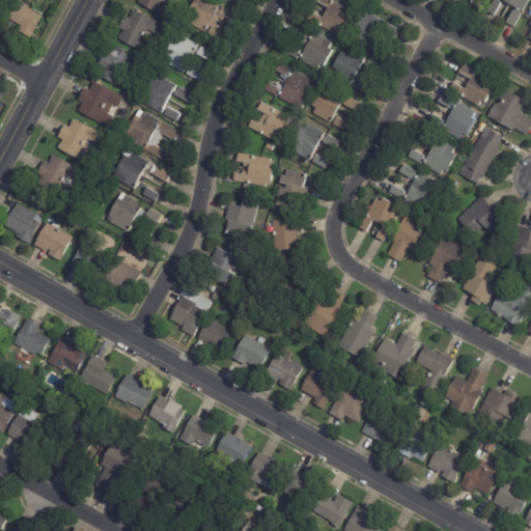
[(0,0),(7,0),(9,1),(0,17),(0,0)]
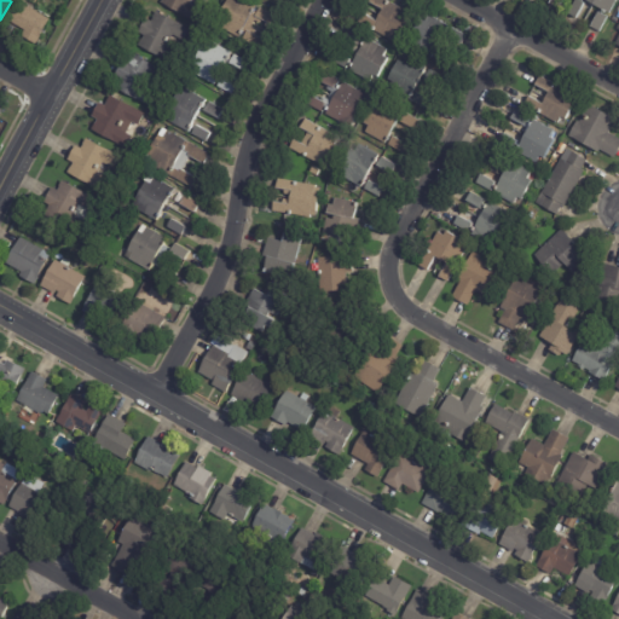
[(160,4),(161,0),(204,0),(194,22),(160,4)]
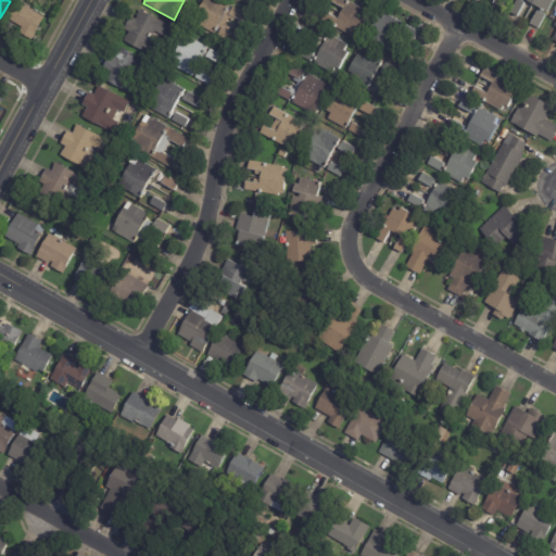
[(244,15),(239,24),(228,17),(224,24),(236,30),(229,42),(190,19),(201,0),(222,0),(245,14),(244,15)]
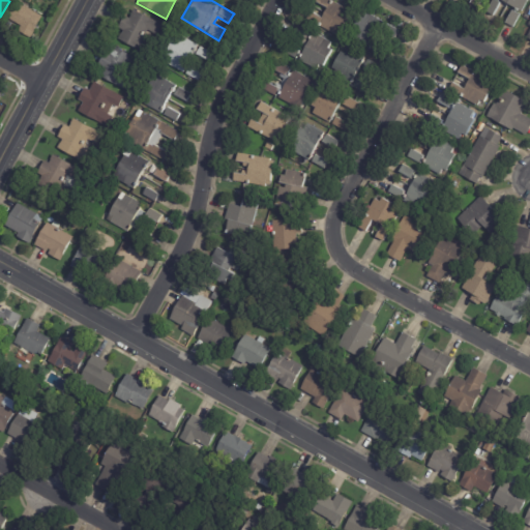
[(306,19),(310,11),(321,18),(326,8),(315,2),(316,0),(329,0),(348,10),(345,16),(348,18),(341,31),(337,29),(334,34),(306,19)]
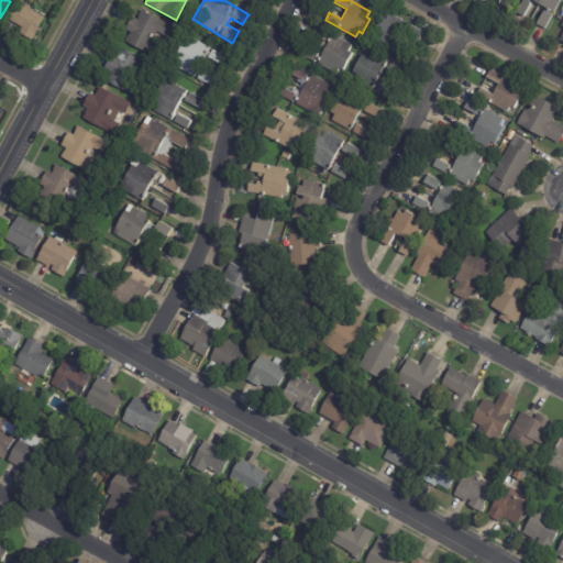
[(505,7),(499,4),(501,0),(511,0),(507,9),(505,7)]
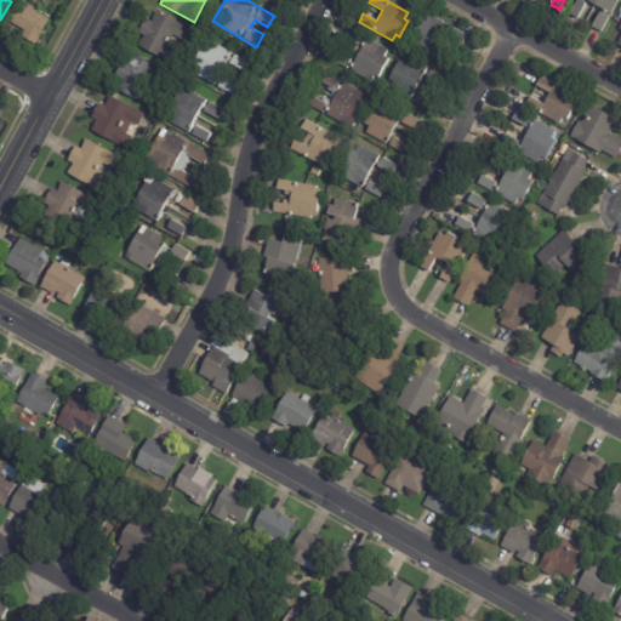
[(579,20),(571,16),(580,0),(586,4),(579,20)]
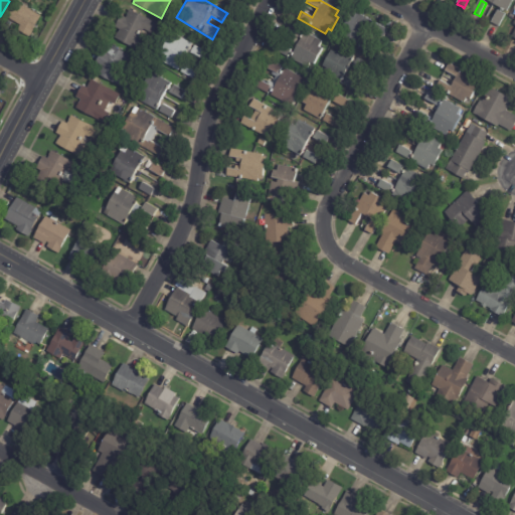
[(488,0),(513,0),(508,11),(488,0)]
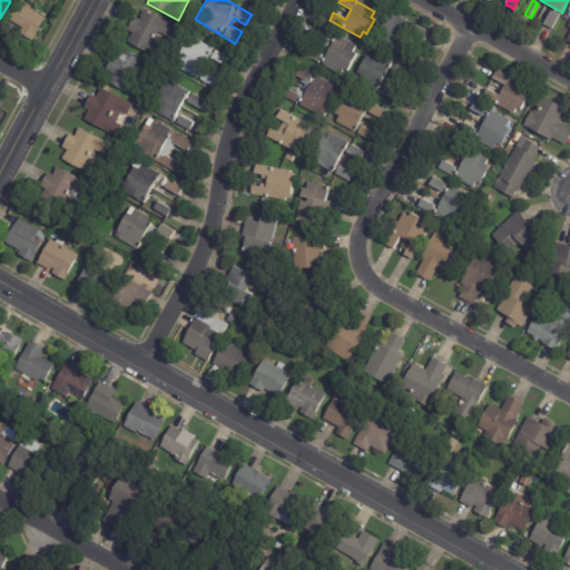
[(28,7),(29,7),(30,6),(36,9),(35,10),(49,19),(38,39),(26,31),(27,29),(11,20),(21,2),(28,7)]
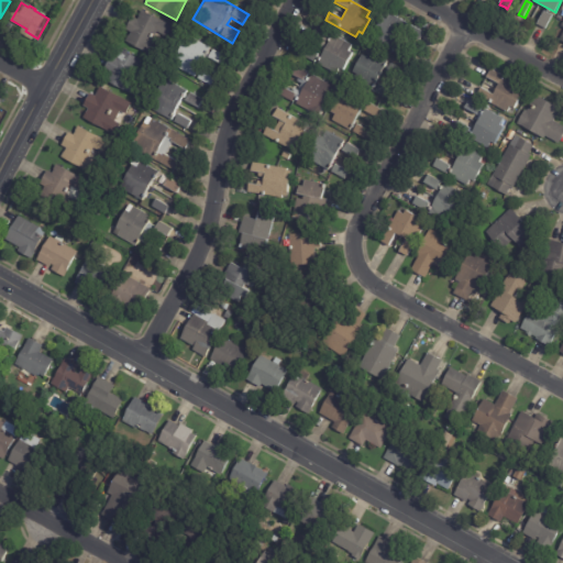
[(123,28),(129,18),(134,20),(139,11),(169,28),(164,37),(154,33),(148,43),(158,48),(153,59),(122,42),(128,33),(122,30),(123,28)]
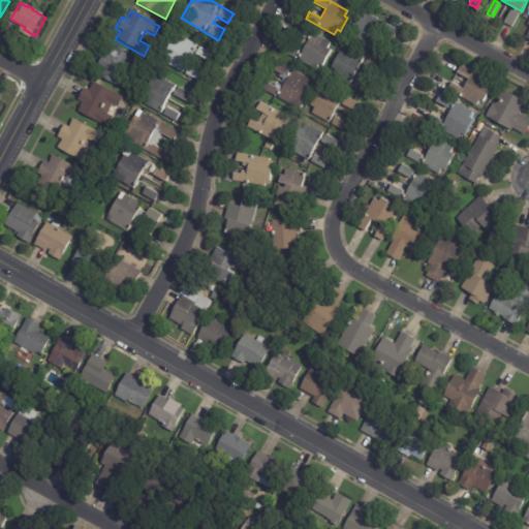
[(511,27),(505,24),(511,11),(520,14),(512,28),(511,27)]
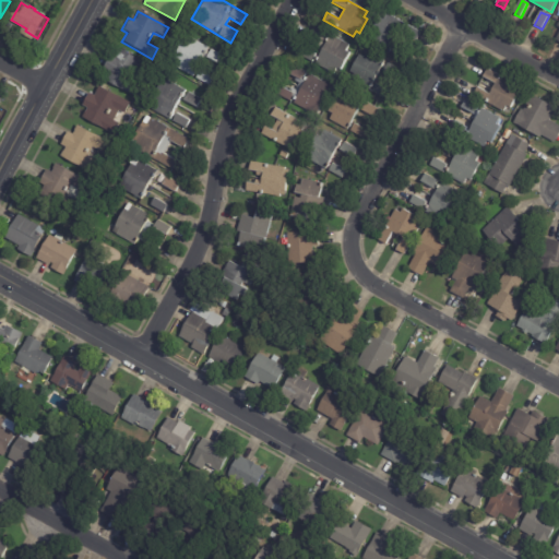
[(390,51),(371,43),(375,36),(370,34),(378,18),(383,20),(387,14),(405,23),(390,51)]
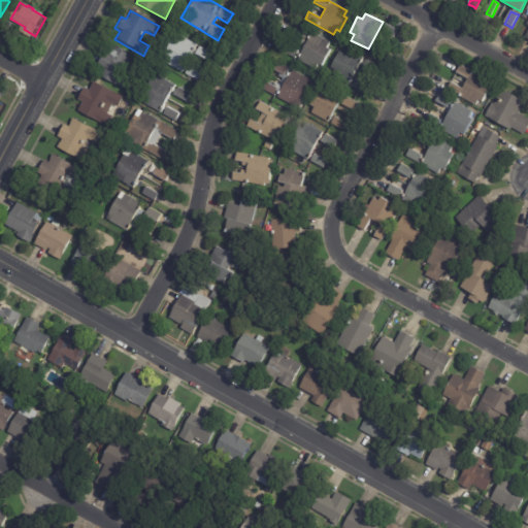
[(292,31),(296,24),(307,30),(303,38),(292,31)]
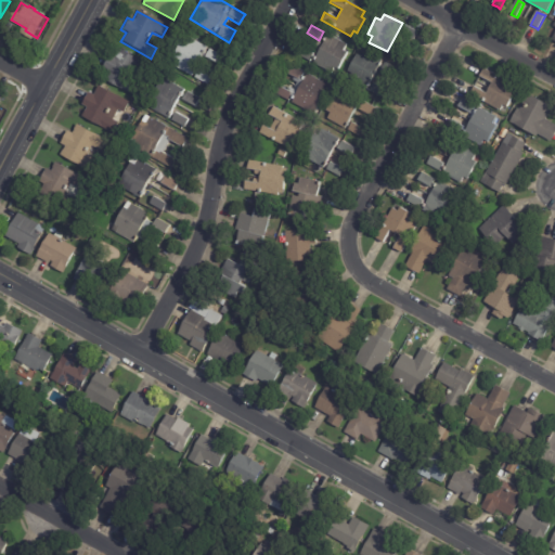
[(417,33),(413,41),(400,34),(405,25),(418,31),(417,33)]
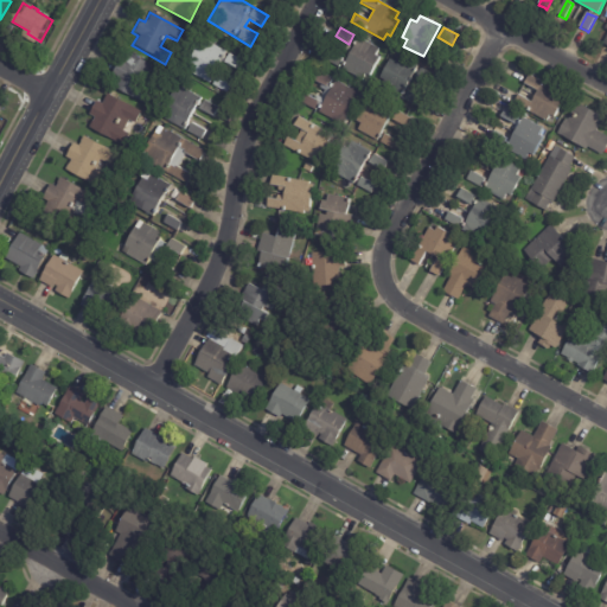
[(343,69),(359,38),(378,49),(375,56),(378,58),(369,76),(364,74),(362,80),(343,69)]
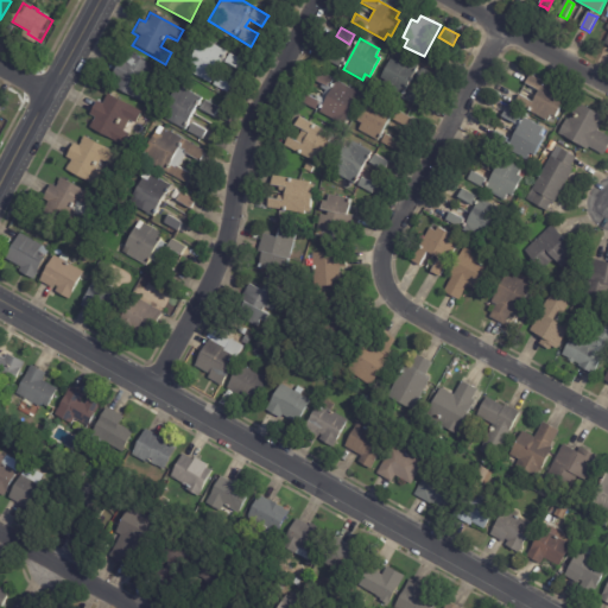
[(206,40),(226,52),(209,82),(189,71),(191,69),(185,65),(197,45),(202,48),(206,40)]
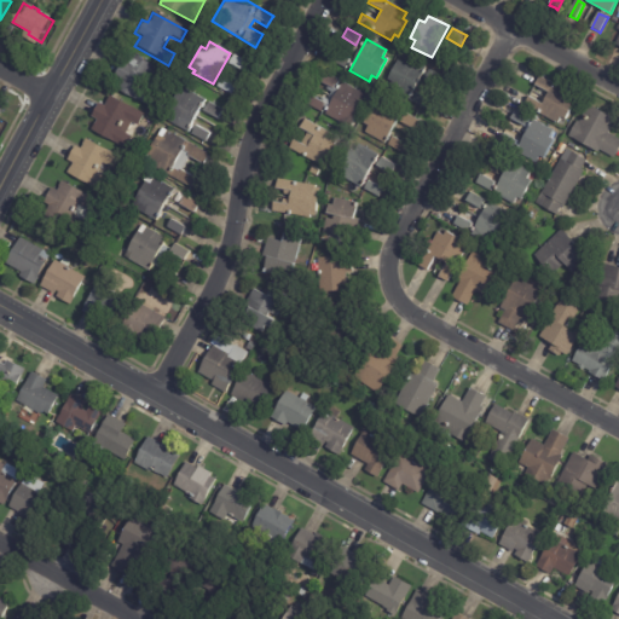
[(333,59),(336,52),(350,59),(346,67),(333,59)]
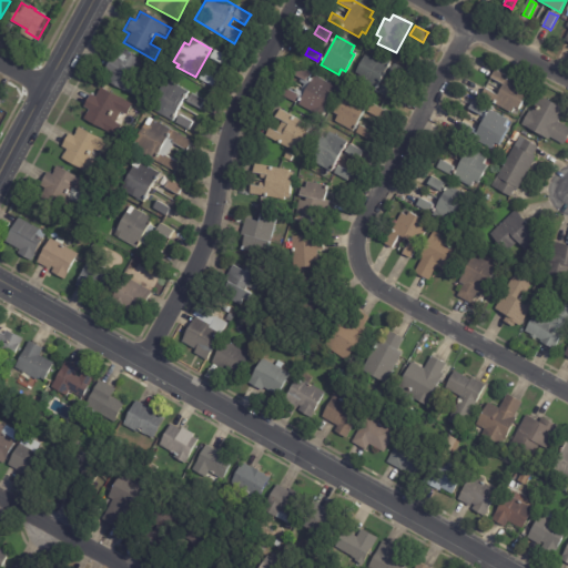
[(413,56),(409,62),(396,56),(401,48),(413,56)]
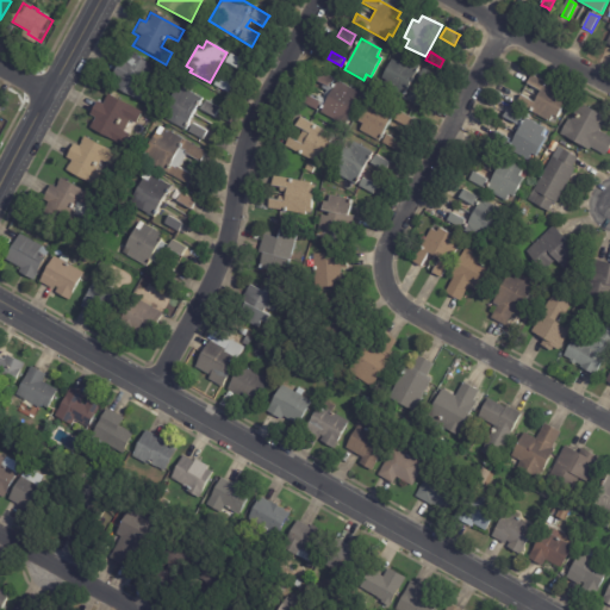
[(246,63),(241,72),(224,62),(229,54),(246,62),(246,63)]
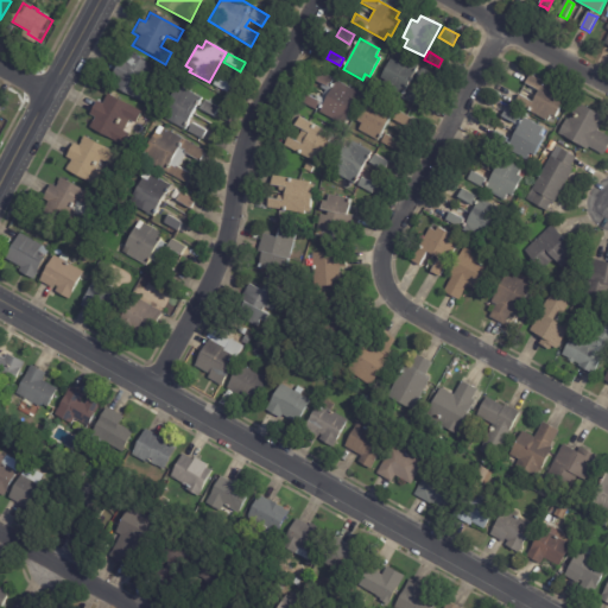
[(111,73),(116,61),(122,64),(127,55),(160,71),(154,83),(144,77),(138,88),(149,94),(143,105),(109,87),(114,77),(109,75),(111,73)]
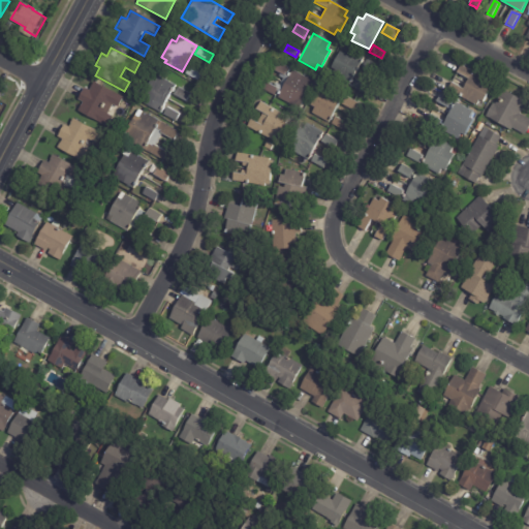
[(365,57),(350,84),(334,74),(336,70),(331,67),(340,52),(344,54),(347,48),(365,57)]
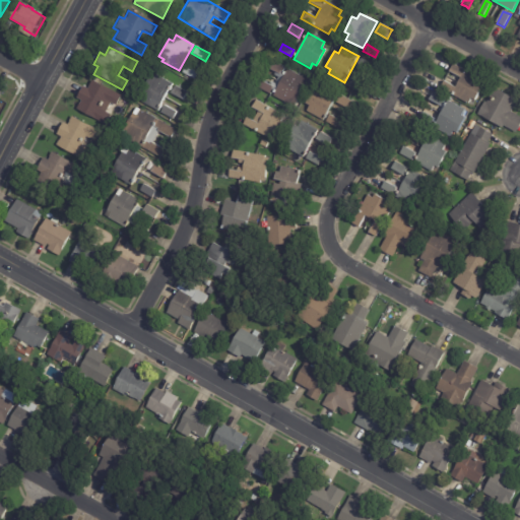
[(373,65),(369,72),(356,65),(361,58),(373,64),(373,65)]
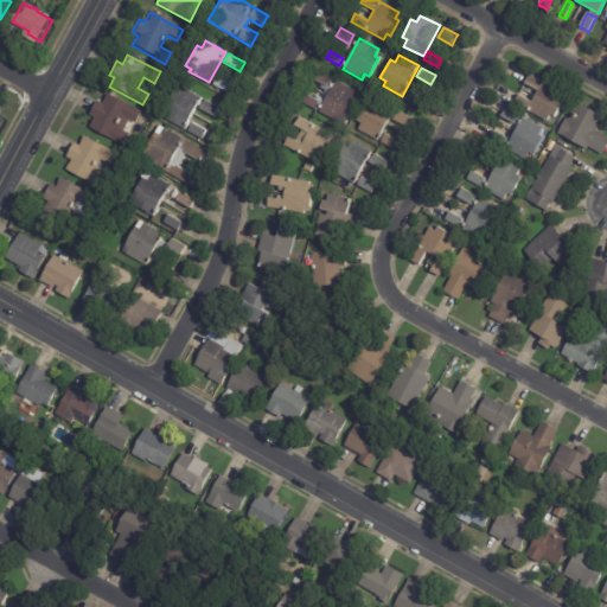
[(353,91),(358,94),(340,127),(299,103),(302,95),(311,100),(313,96),(319,98),(323,91),(317,88),(319,85),(310,81),(314,70),(331,80),(328,82),(332,84),(334,81),(353,91)]
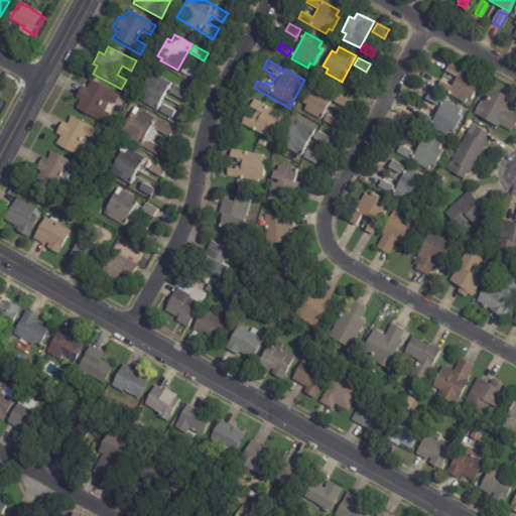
[(196,72),(191,78),(179,71),(183,65),(196,72)]
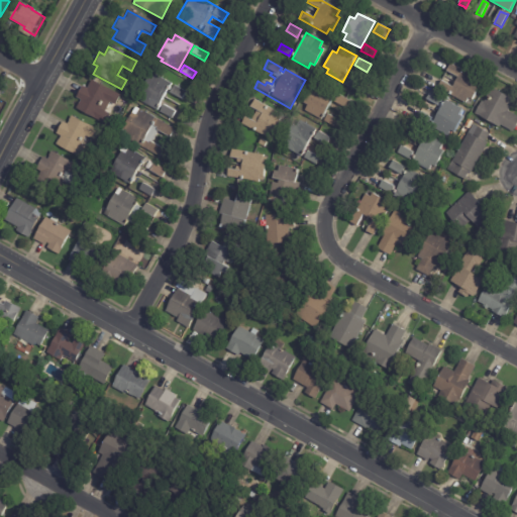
[(438,89),(442,82),(453,88),(458,78),(447,73),(451,65),(480,80),(477,86),(480,88),(473,100),(470,99),(467,104),(438,89)]
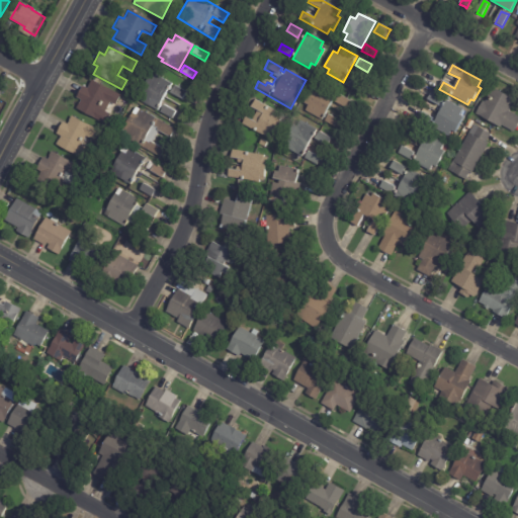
[(154,75),(171,84),(157,110),(140,101),(144,94),(140,92),(147,78),(151,80),(154,75)]
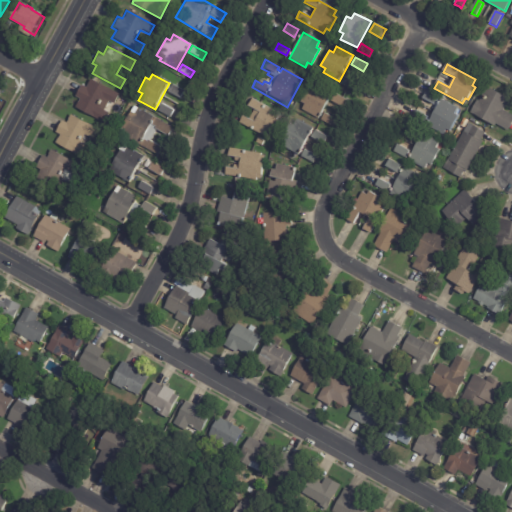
[(357,83),(354,88),(343,82),(346,76),(357,83)]
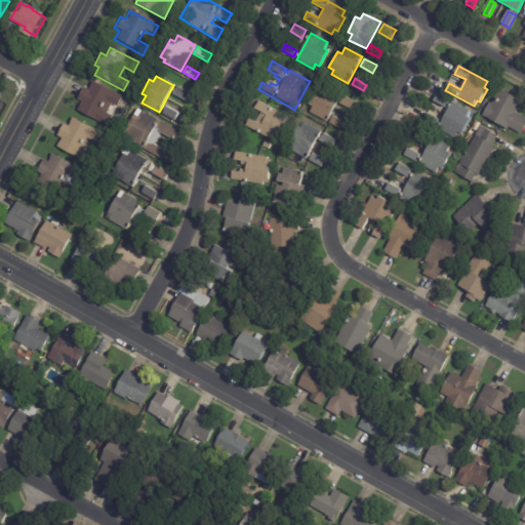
[(114,94),(119,97),(114,106),(110,104),(105,113),(110,116),(104,127),(75,111),(80,103),(75,99),(81,88),(85,90),(90,82),(114,94)]
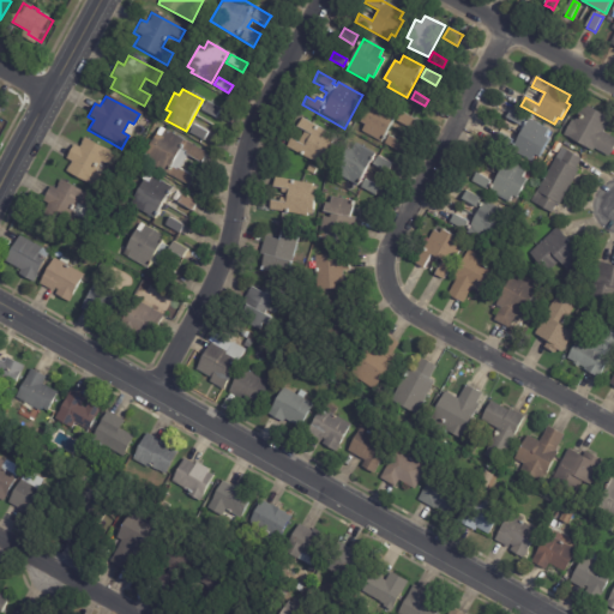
[(380,144),(361,133),(366,125),(361,121),(369,106),(374,108),(379,100),(399,112),(380,144)]
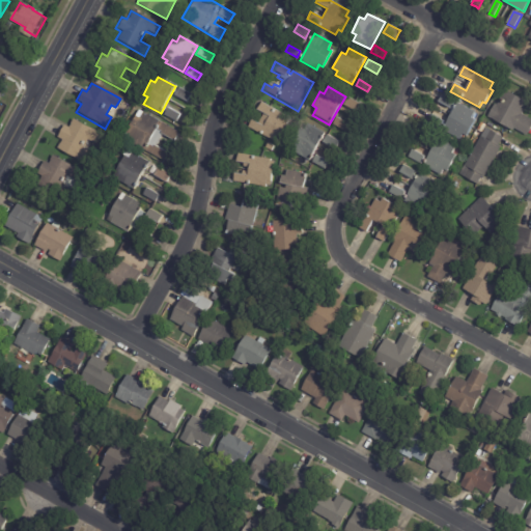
[(191,96),(187,103),(175,95),(179,88),(191,94),(191,96)]
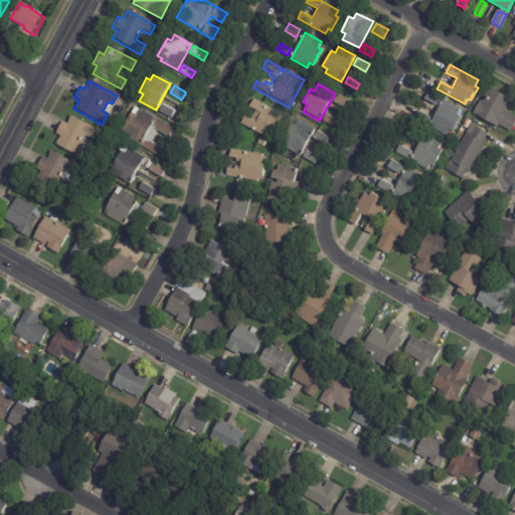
[(514,117),(514,122),(509,132),(498,125),(496,128),(472,114),(479,101),(480,102),(489,88),(511,102),(505,112),(514,117)]
